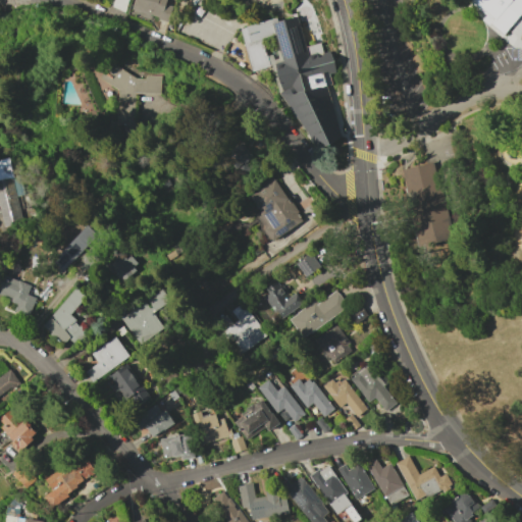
[(489,23),(504,35),(521,12),(521,0),(471,0),(493,18),(489,23)]
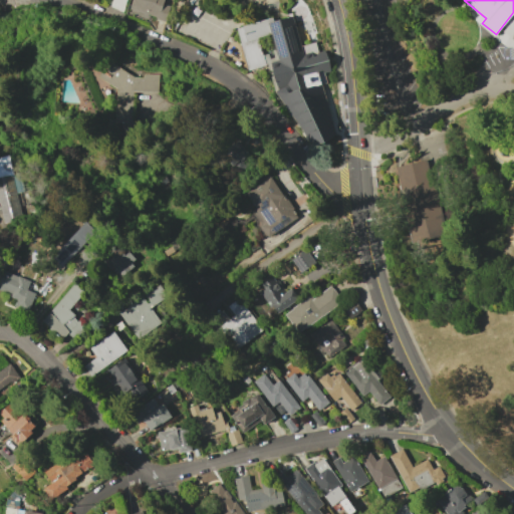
[(311,144),(274,92),(272,86),(267,66),(266,65),(264,65),(248,70),(236,28),(241,26),(271,17),(272,21),(291,15),(300,45),(314,41),(317,52),(323,50),(328,60),(328,70),(322,72),(325,82),(320,84),(334,134),(324,143),(311,144)]
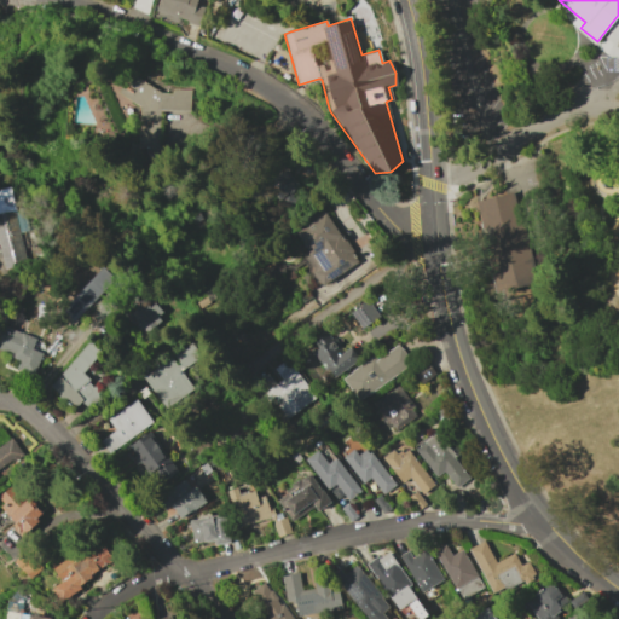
[(189,111),(189,91),(157,91),(131,75),(127,75),(116,93),(138,105),(137,165),(158,165),(158,111),(189,111)]
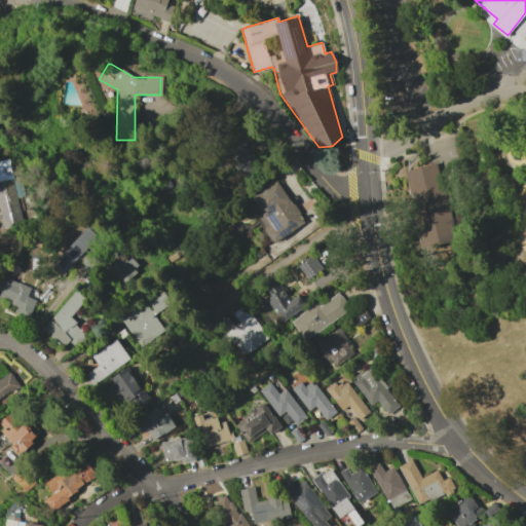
[(258,162),(241,145),(226,158),(243,177),(258,162)]
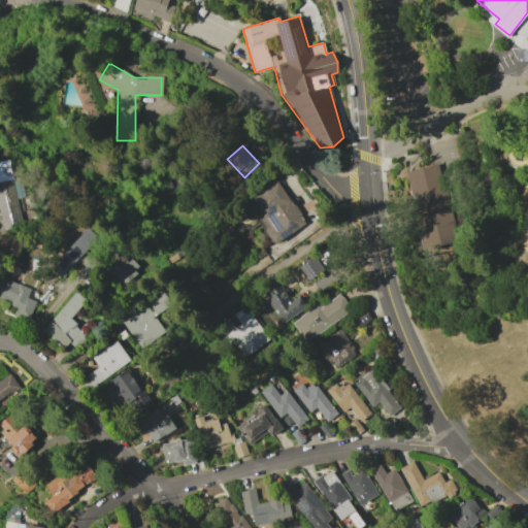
[(0,227),(0,229),(21,225),(8,160),(0,161),(0,227)]
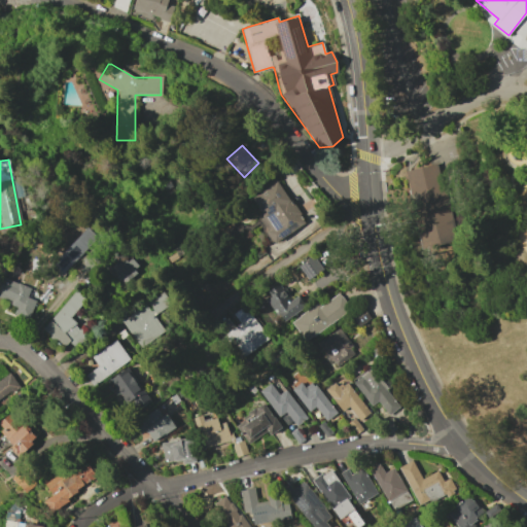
[(422,250),(413,215),(416,214),(413,201),(405,171),(428,165),(436,163),(438,172),(457,241),(422,250)]
